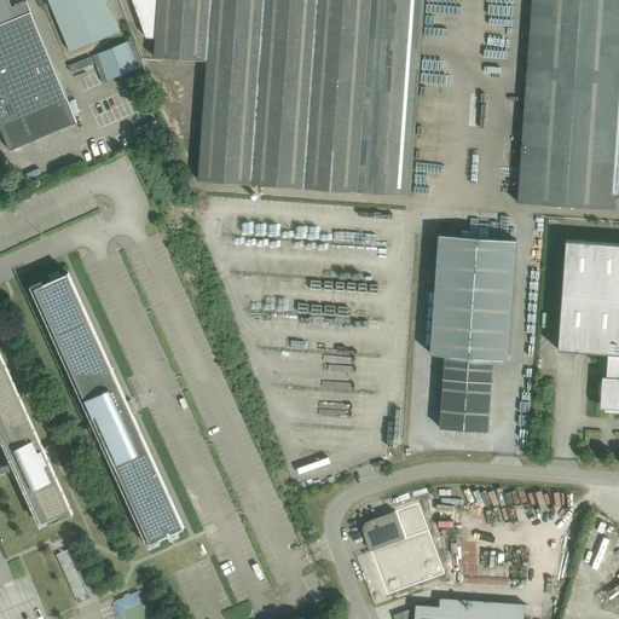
[(0,0),(0,127),(10,150),(76,122),(27,1),(11,7),(7,0),(0,0)]
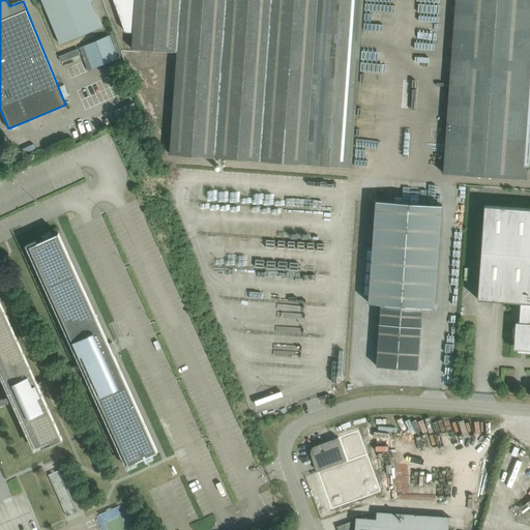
[(41,0),(60,45),(100,28),(89,0),(41,0)]
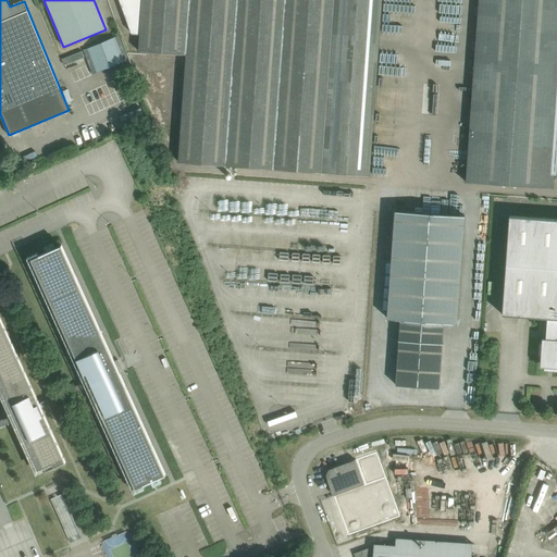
[(178,162),(189,163),(369,176),(381,0),(119,0),(132,34),(139,34),(138,51),(186,54),(178,162)]
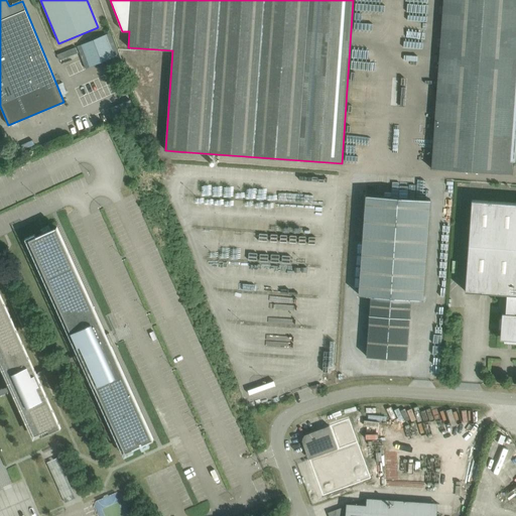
[(515,0),(442,0),(431,168),(512,174),(513,161),(515,161),(515,0)]
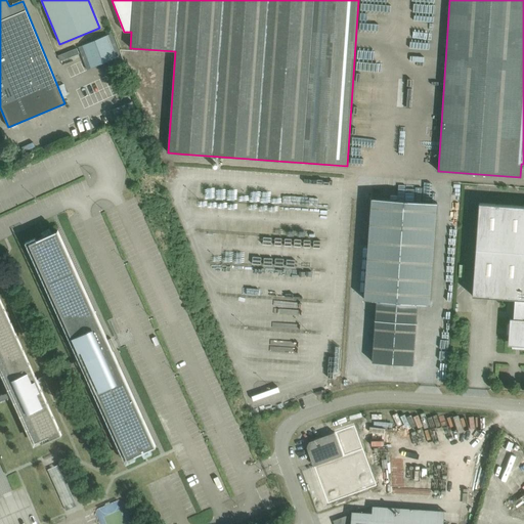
[(377,301),(373,362),(412,365),(418,303),(430,304),(437,203),(372,199),(364,300),(377,301)]
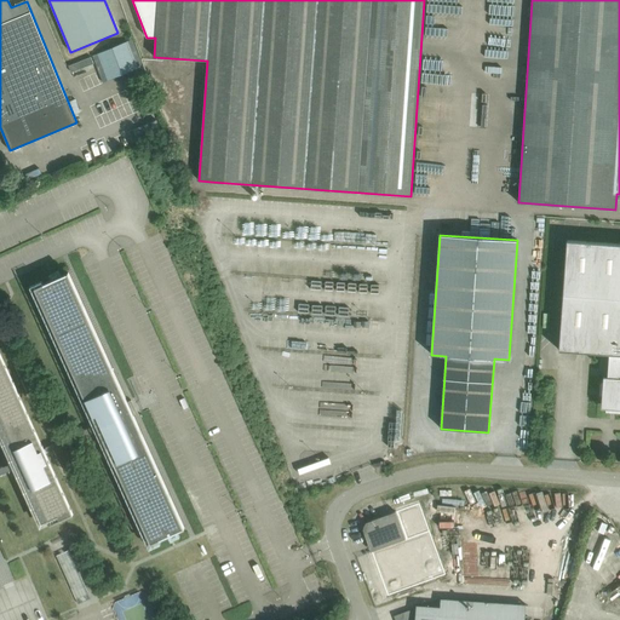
[(609,354),(608,377),(603,377),(601,408),(619,409),(619,244),(567,241),(558,350),(609,354)]
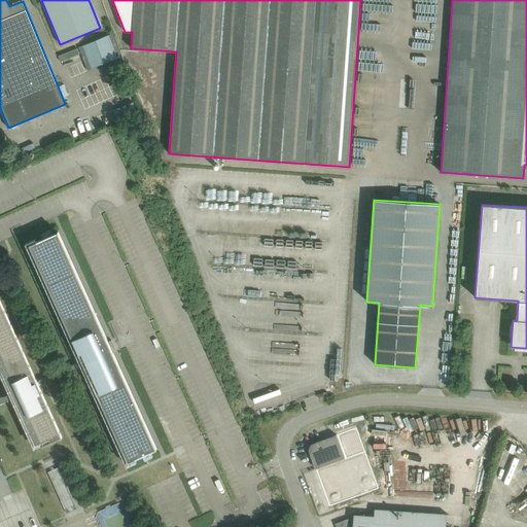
[(0,402),(13,397),(35,445),(41,443),(41,442),(49,438),(50,442),(42,445),(43,446),(62,436),(39,385),(84,365),(128,462),(156,449),(58,232),(30,245),(82,360),(38,381),(39,381),(37,382),(0,299),(0,402)]
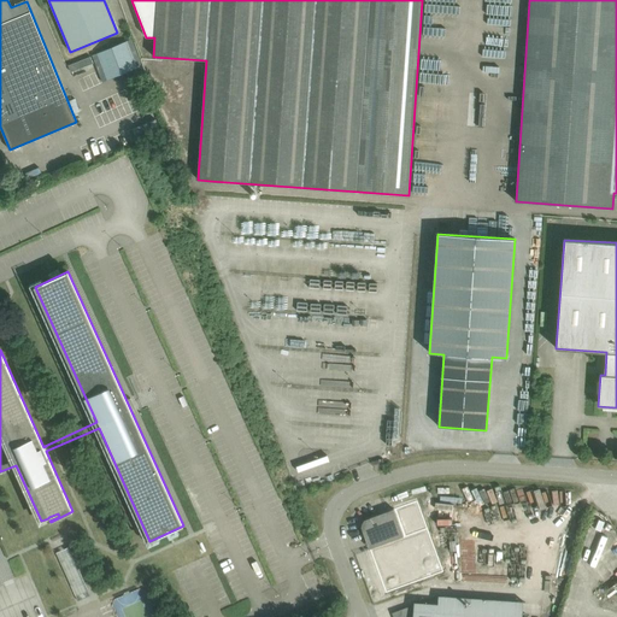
[(404,536),(394,509),(364,519),(362,523),(360,527),(369,550),(404,536)]
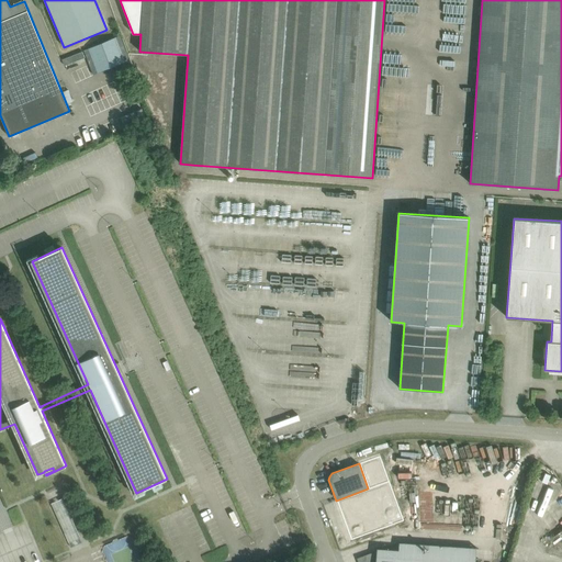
[(51,504),(66,538),(70,548),(81,542),(77,532),(63,498),(51,504)]
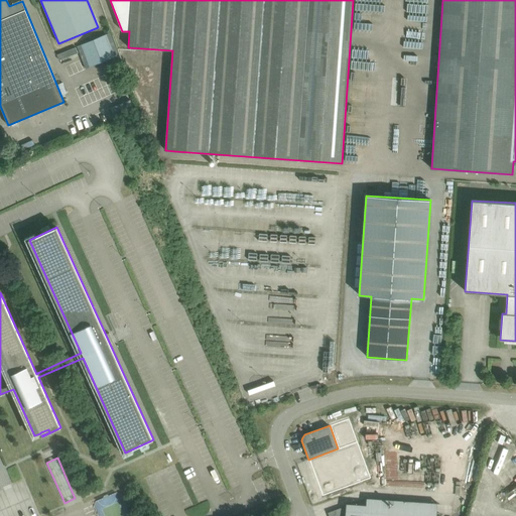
[(515,481),(515,460),(500,473),(511,486),(515,481)]
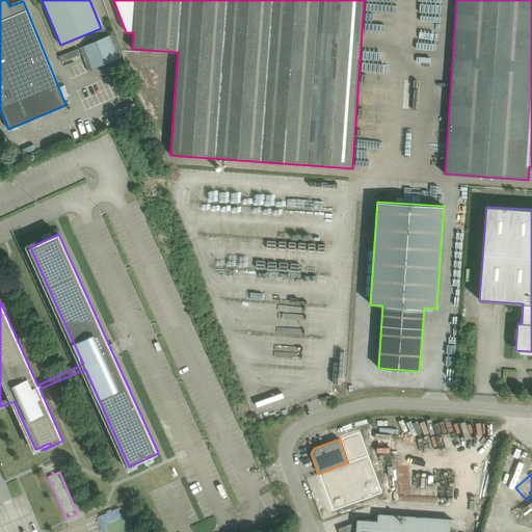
[(450,531),(451,519),(378,513),(377,521),(356,520),(356,524),(351,524),(343,527),(342,531),(341,530),(341,531),(450,531)]
